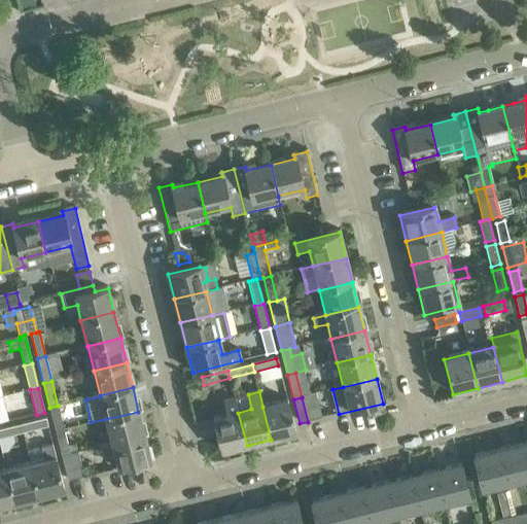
[(221,452),(247,446),(238,413),(234,398),(222,402),(226,416),(213,419),(221,452)]
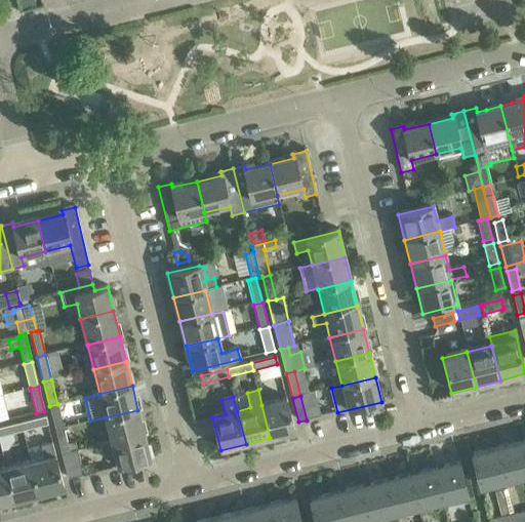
[(286,399),(261,405),(270,438),(294,432),(286,399)]
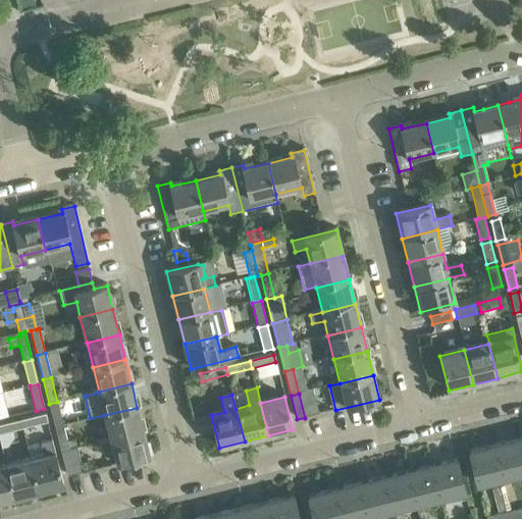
[(49,404),(55,427),(62,425),(57,402),(49,404)]
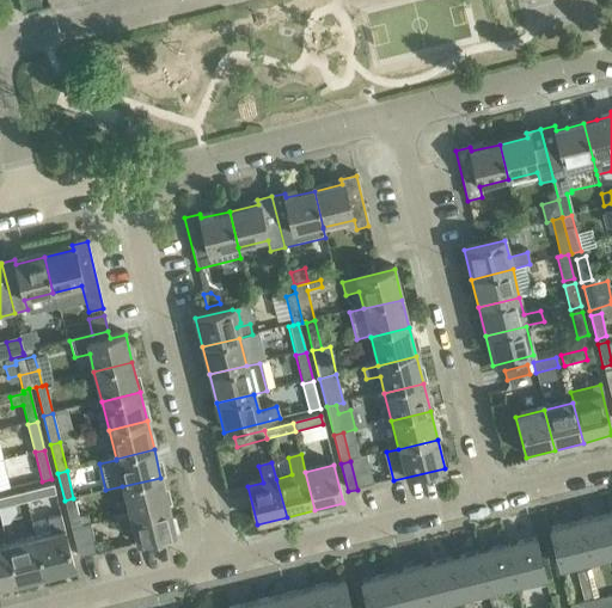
[(160,478),(122,486),(129,515),(167,505),(160,478)]
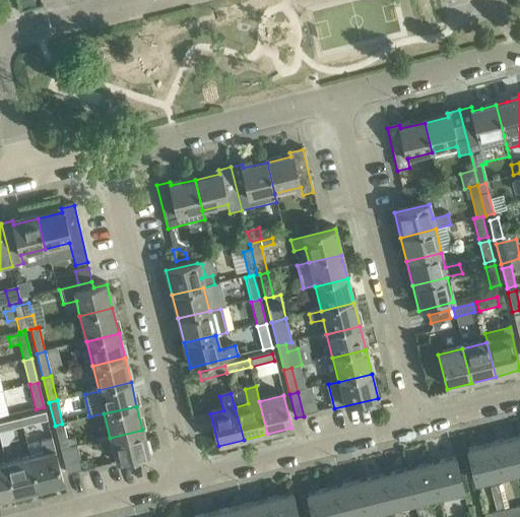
[(20,419),(22,428),(47,422),(45,413),(20,419)]
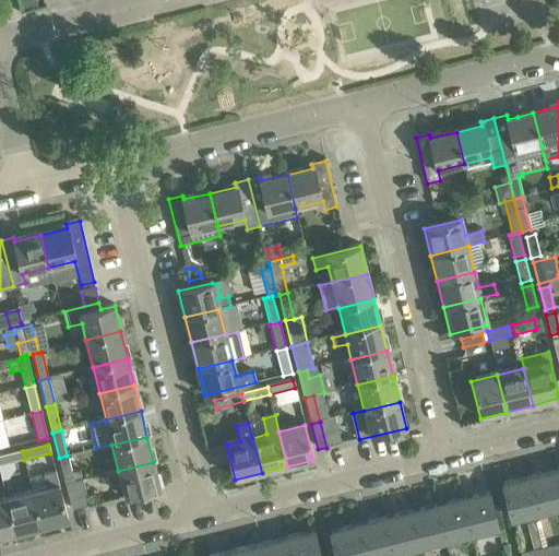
[(22,451),(0,457),(0,465),(24,460),(22,451)]
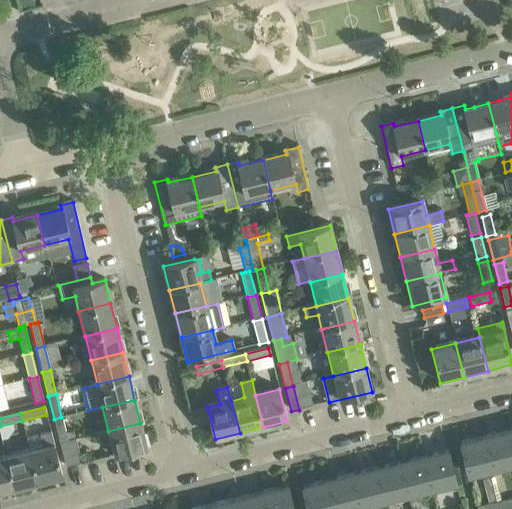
[(54,419),(60,443),(67,441),(61,417),(54,419)]
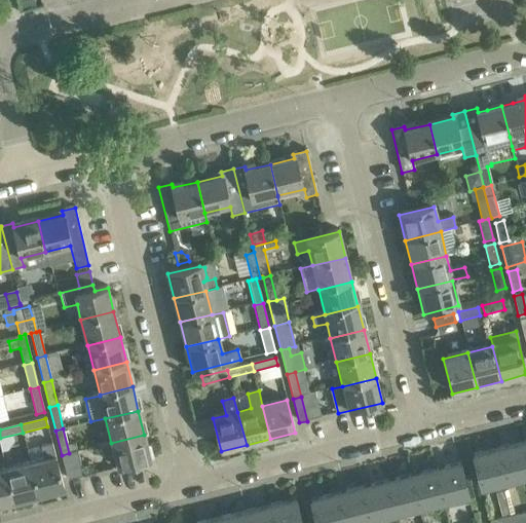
[(144,435),(111,443),(102,446),(104,456),(114,453),(117,469),(150,460),(144,435)]
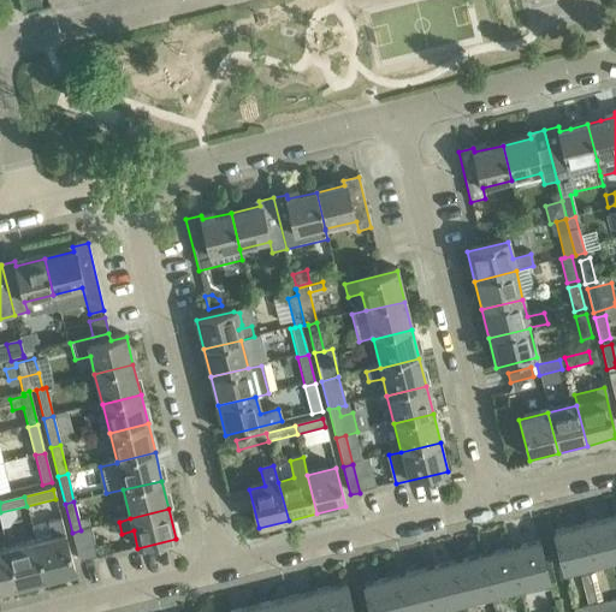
[(52,539),(36,542),(46,581),(75,574),(61,520),(48,523),(52,539)]
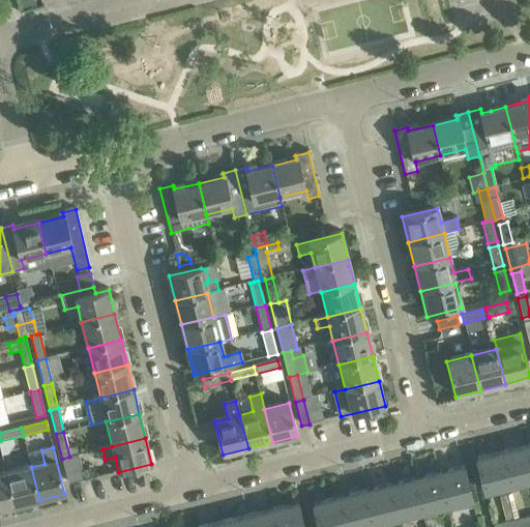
[(529,461),(527,447),(501,454),(509,487),(529,480),(529,461)]
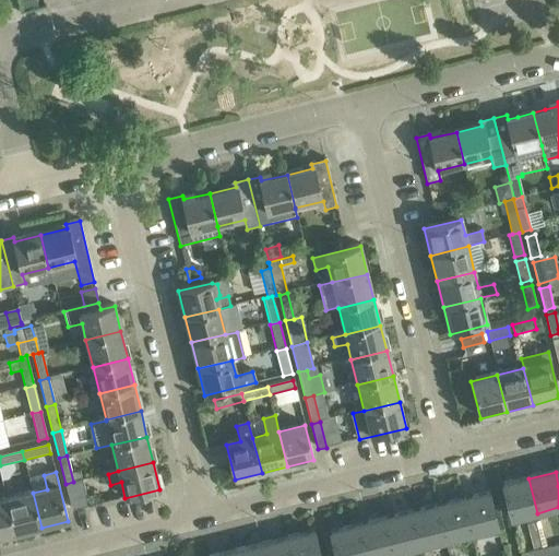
[(511,520),(537,513),(528,478),(502,485),(511,520)]
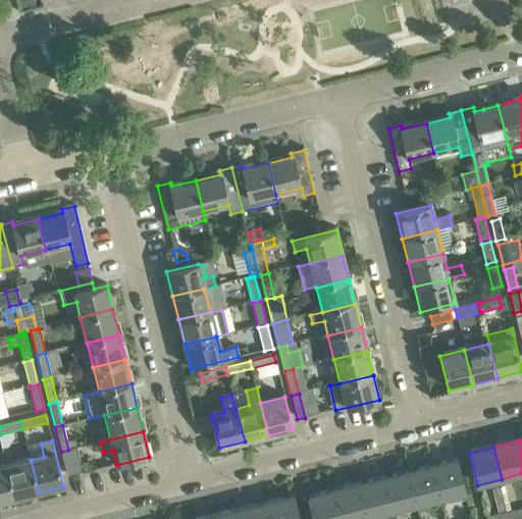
[(75,448),(68,450),(61,452),(67,477),(82,473),(75,448)]
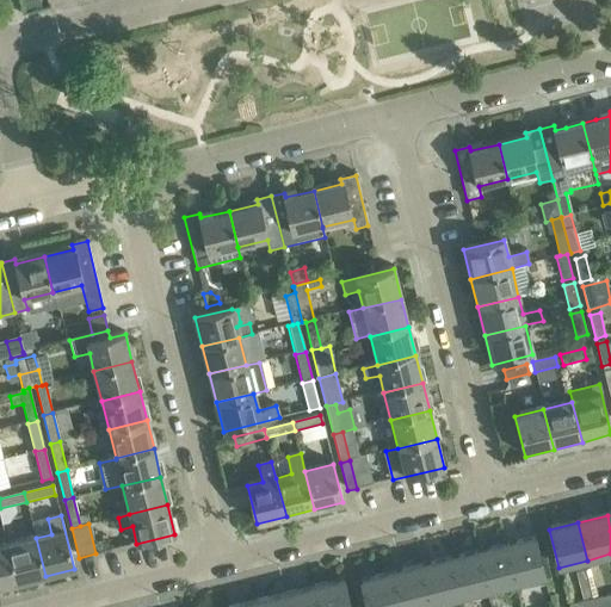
[(45,576),(36,538),(6,545),(16,583),(45,576)]
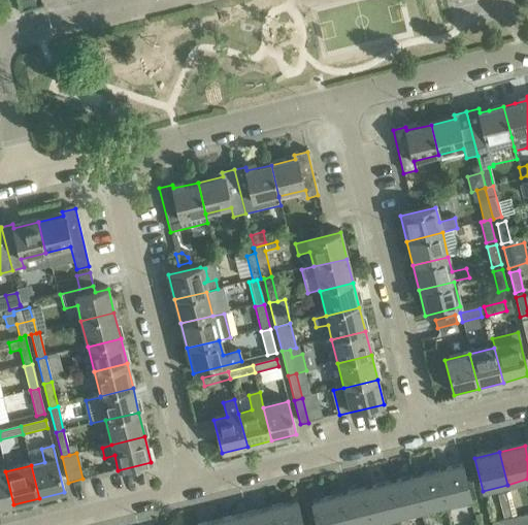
[(462,465),(436,472),(446,506),(470,499),(462,465)]
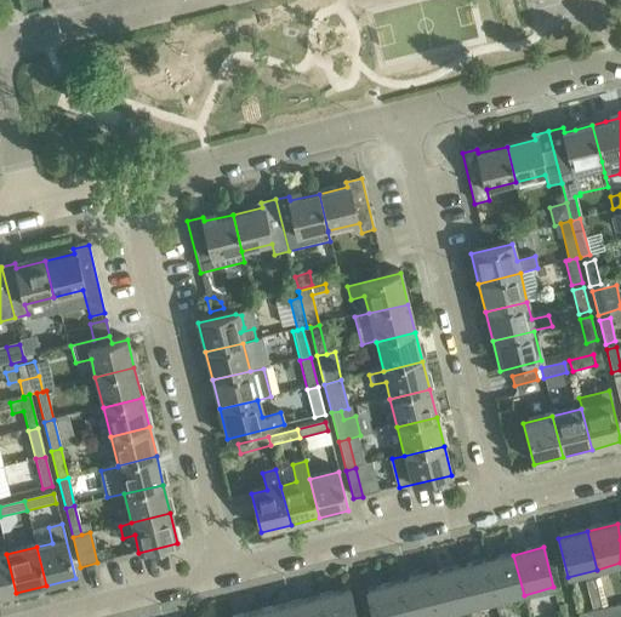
[(0,596),(16,593),(6,554),(0,555),(0,596)]
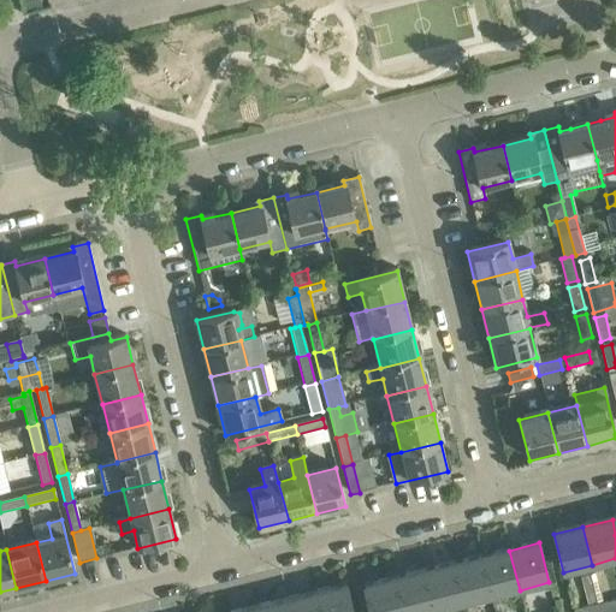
[(520,590),(509,551),(480,558),(490,598),(520,590)]
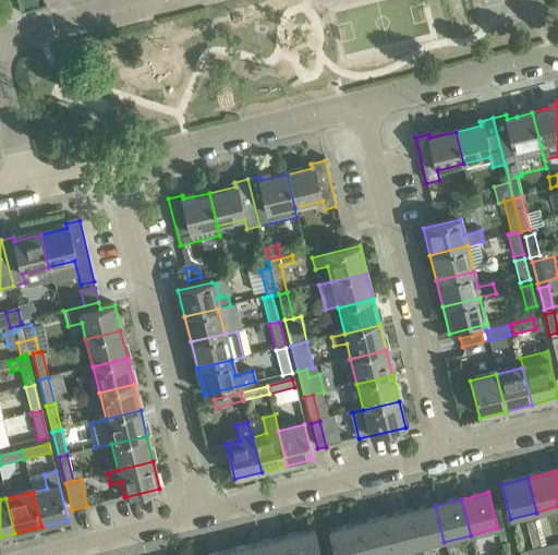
[(417,549),(444,542),(435,506),(409,513),(417,549)]
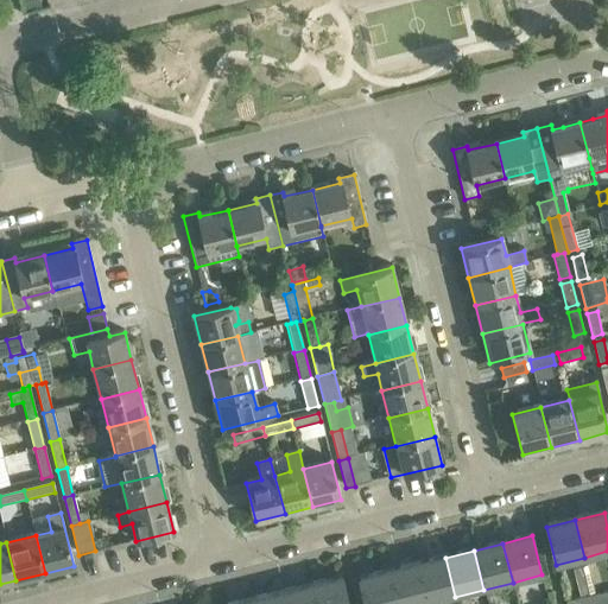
[(455,597),(445,558),(417,565),(426,603),(431,603),(455,597)]
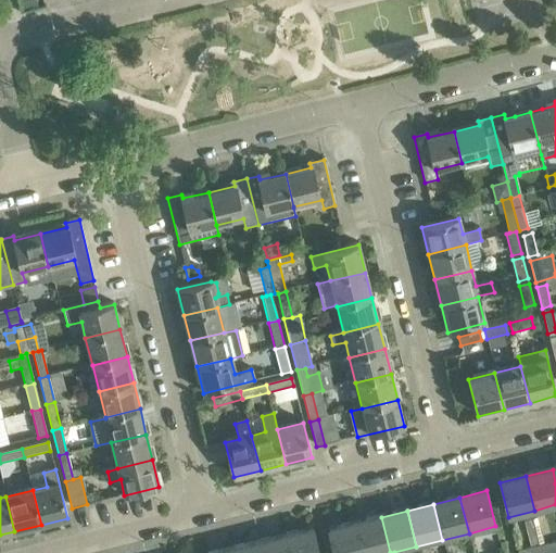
[(390,552),(381,517),(354,524),(361,552),(390,552)]
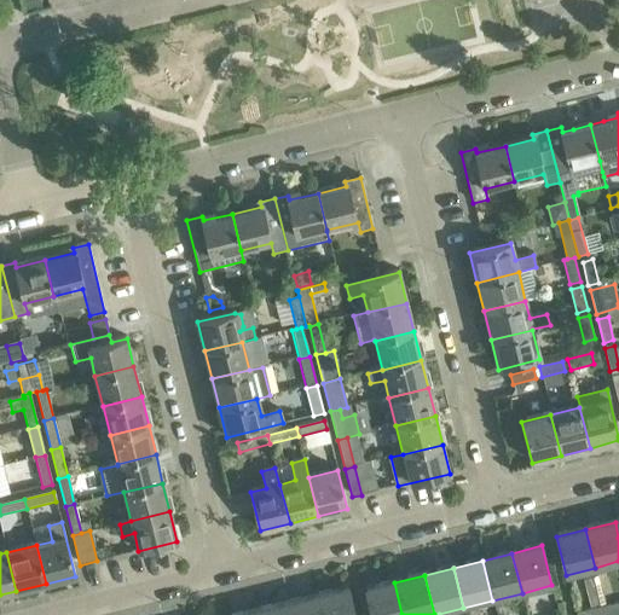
[(401,614),(394,582),(365,590),(371,614),(401,614)]
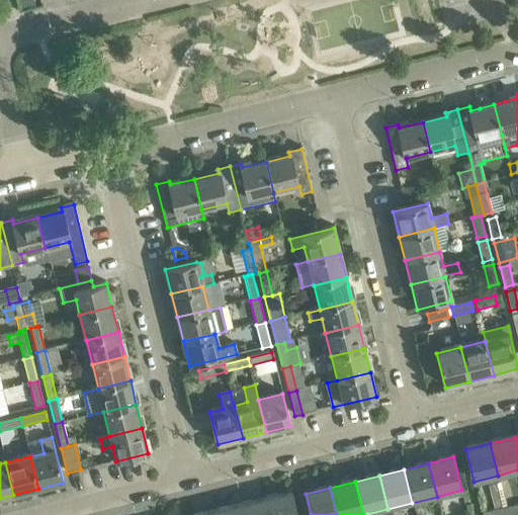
[(490,493),(494,509),(506,506),(502,490),(490,493)]
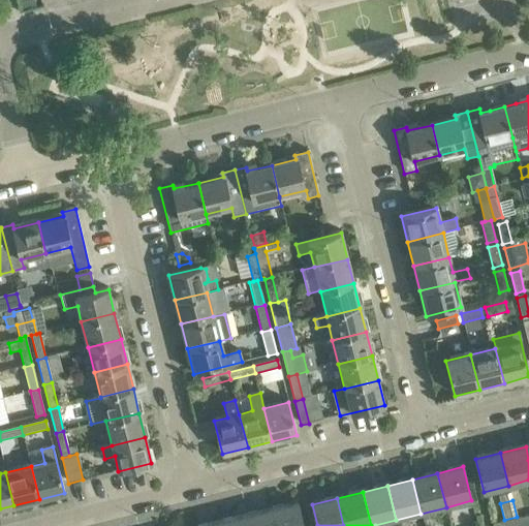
[(272,509),(275,525),(302,525),(298,503),(272,509)]
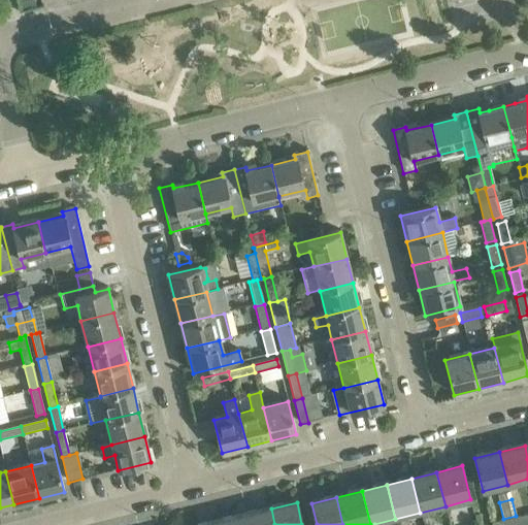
[(274,524),(271,509),(246,515),(248,524),(274,524)]
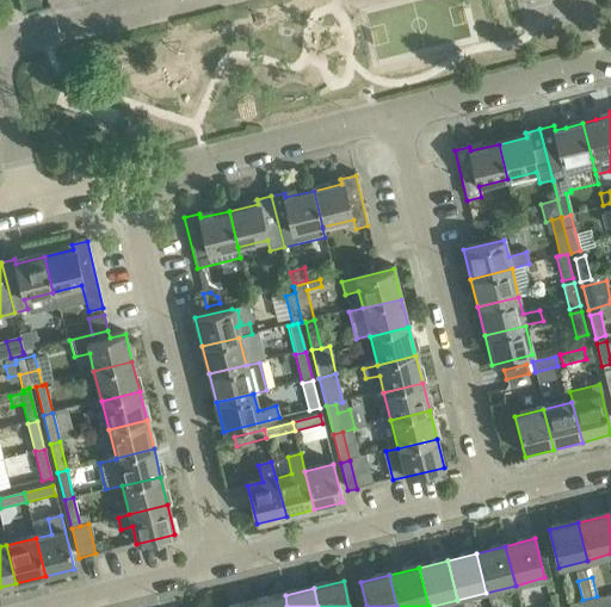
[(287,606),(285,595),(255,604),(257,606),(287,606)]
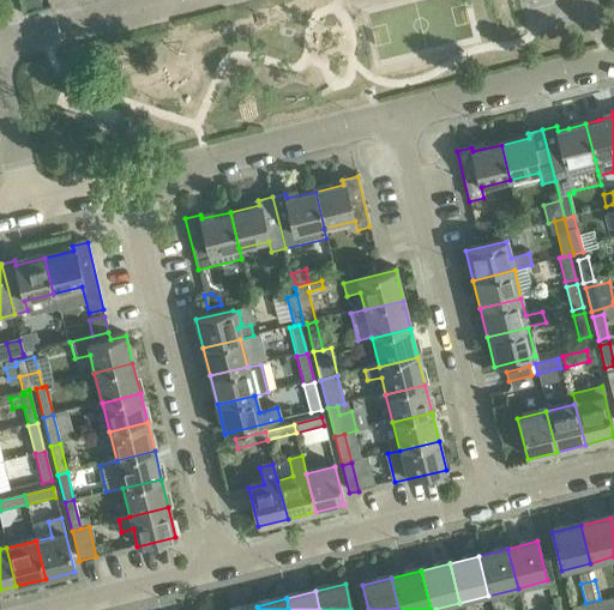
[(613,609),(613,598),(600,602),(601,609),(613,609)]
